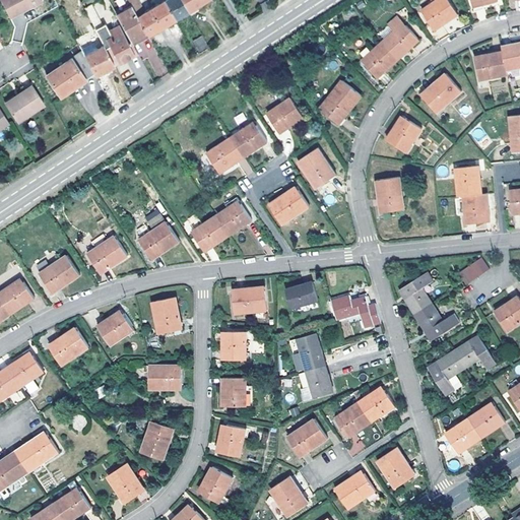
[(0,0),(9,16),(40,0),(0,0)]
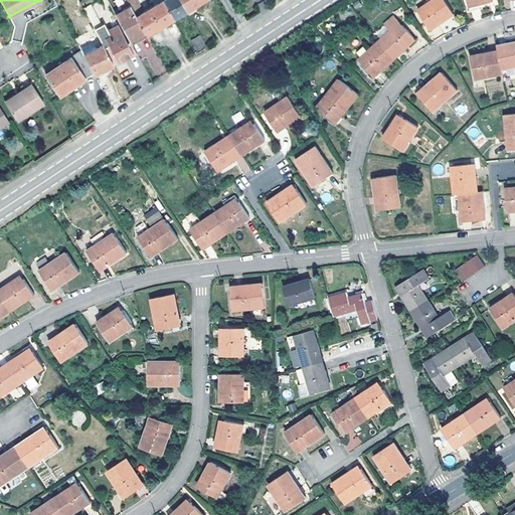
[(147,34),(173,18),(163,0),(143,12),(136,0),(127,0),(131,6),(147,34)]
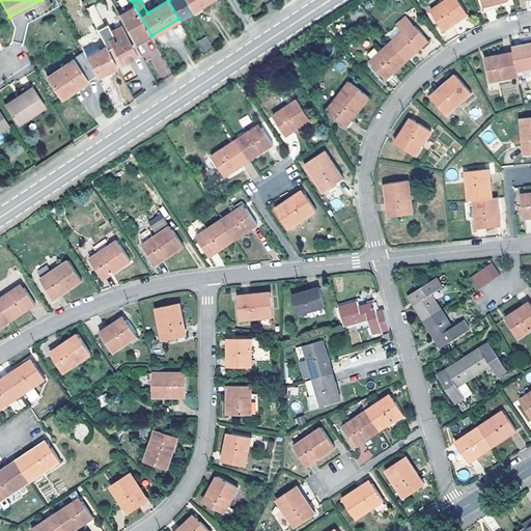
[(167,0),(168,0),(178,19),(192,11),(186,0),(167,0)]
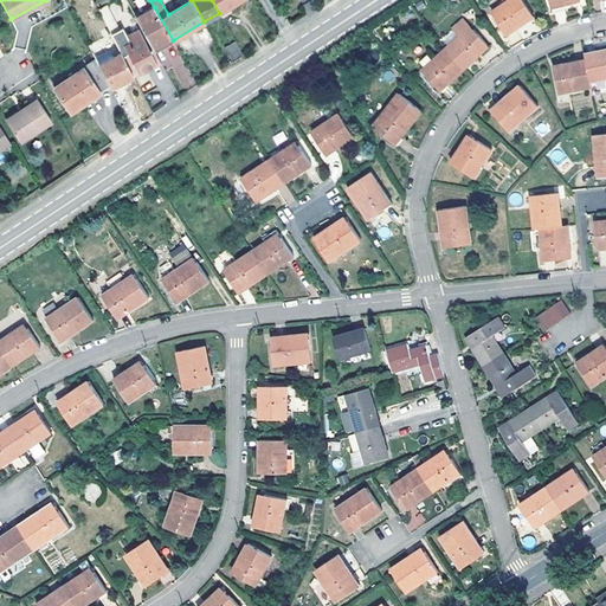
[(214,0),(221,11),(239,0),(214,0)]
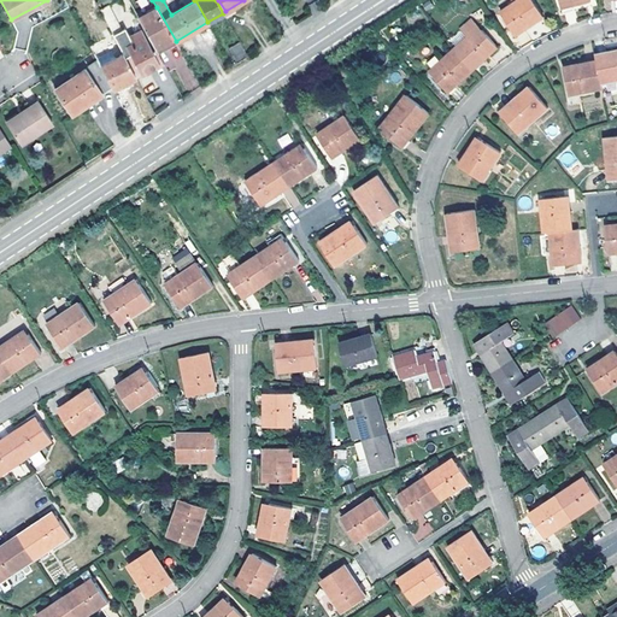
[(544,17),(532,0),(518,0),(513,4),(516,7),(503,16),(516,36),(544,17)]
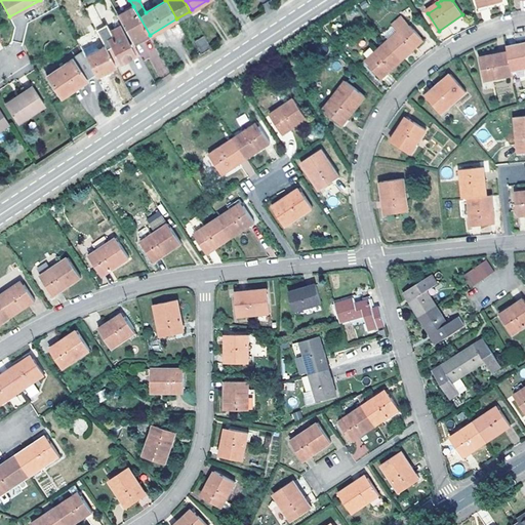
[(426,10),(428,13),(439,6),(437,3),(426,10)]
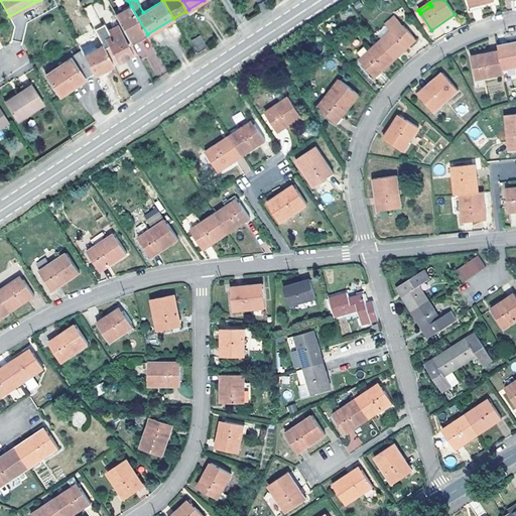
[(90,5),(84,8),(103,44),(105,47),(111,44),(104,32),(110,29),(106,22),(101,25),(90,5)]
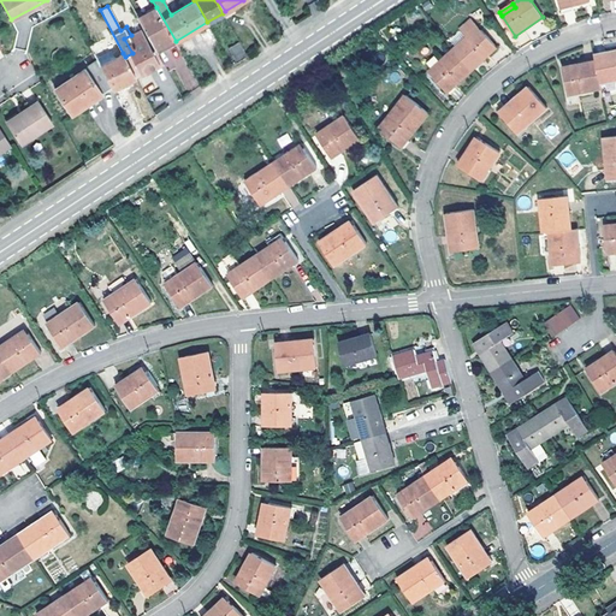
[(176,41),(157,7),(138,17),(153,45),(154,46),(163,41),(166,47),(176,41)]
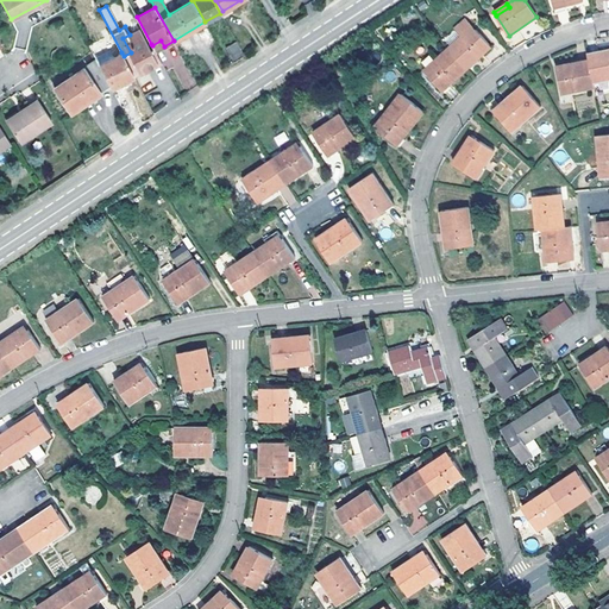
[(491,46),(476,30),(472,26),(462,36),(449,48),(468,69),(491,46)]
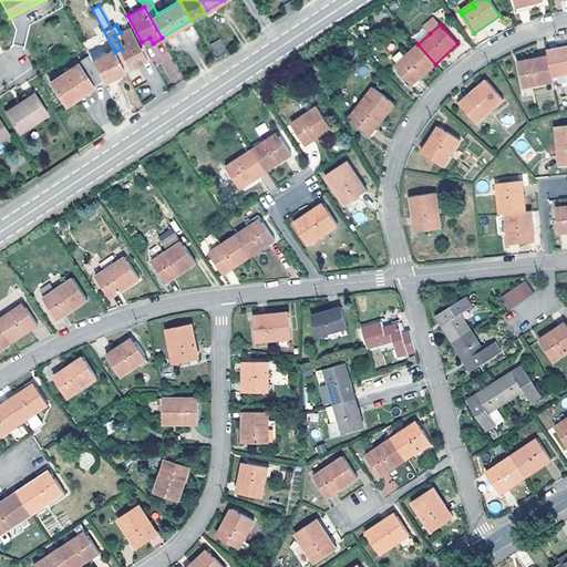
[(142,42),(141,41),(138,42),(131,27),(121,32),(114,35),(122,49),(115,52),(124,70),(146,59),(147,59),(143,50),(145,49),(145,48),(142,42)]
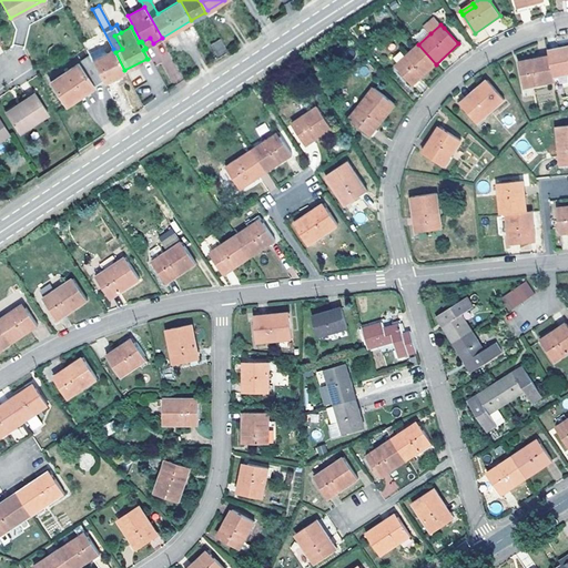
[(145,48),(153,43),(150,38),(142,42),(145,48)]
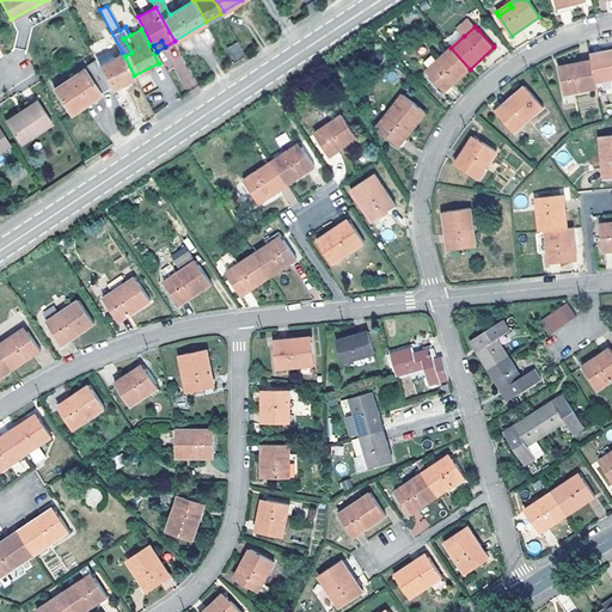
[(234,61),(245,55),(237,41),(227,47),(234,61)]
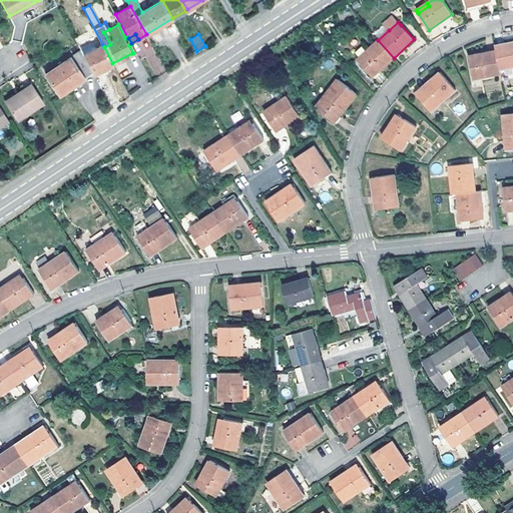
[(85,40),(77,45),(80,50),(92,72),(93,74),(112,63),(104,47),(102,44),(90,50),(85,40)]
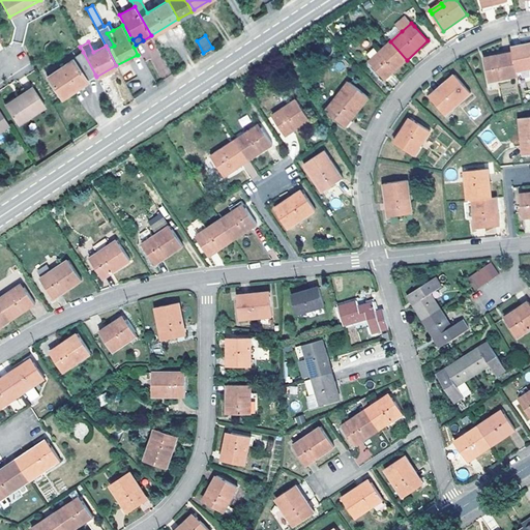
[(390,41),(379,52),(381,55),(372,64),(385,79),(407,60),(390,41)]
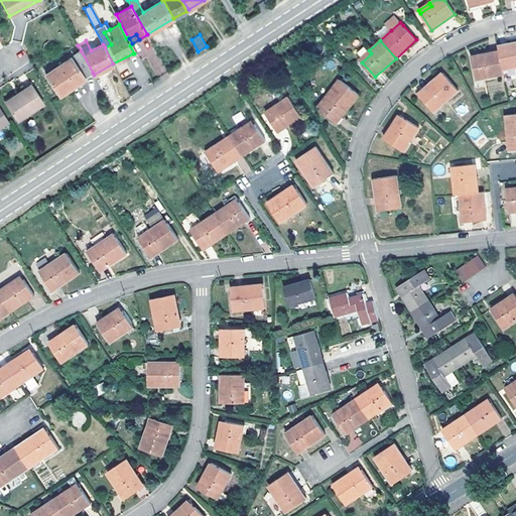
[(515,67),(515,42),(499,45),(499,50),(503,70),(515,67)]
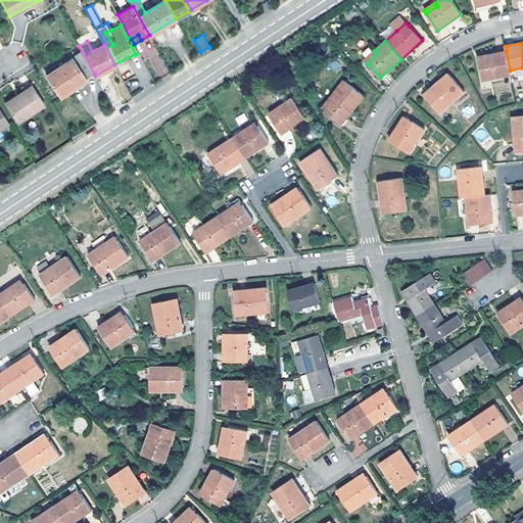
[(60,96),(94,74),(82,51),(60,65),(55,58),(48,63),(53,70),(46,75),(60,96)]
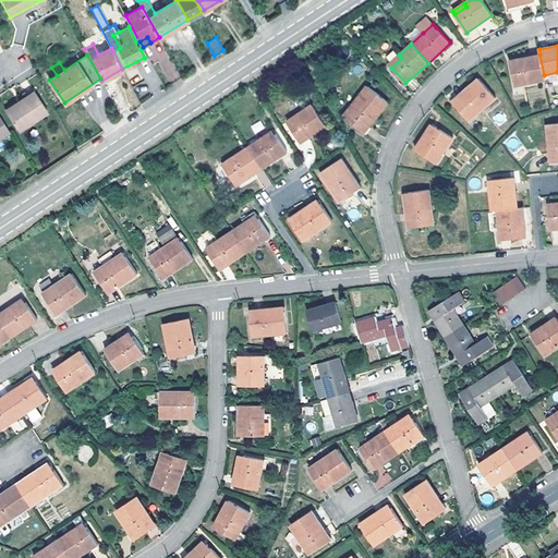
[(401,58),(399,55),(388,64),(391,68),(401,58)]
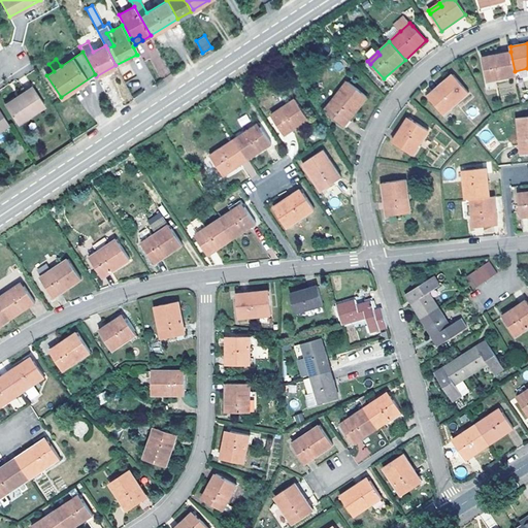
[(496,58),(483,61),(487,80),(516,75),(515,71),(510,52),(495,55),(496,58)]
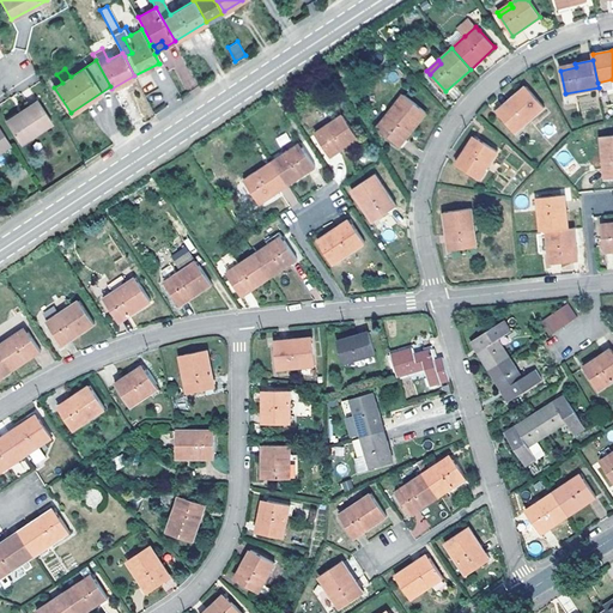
[(511,104),(499,115),(515,133),(545,109),(526,86),(508,101),(511,104)]
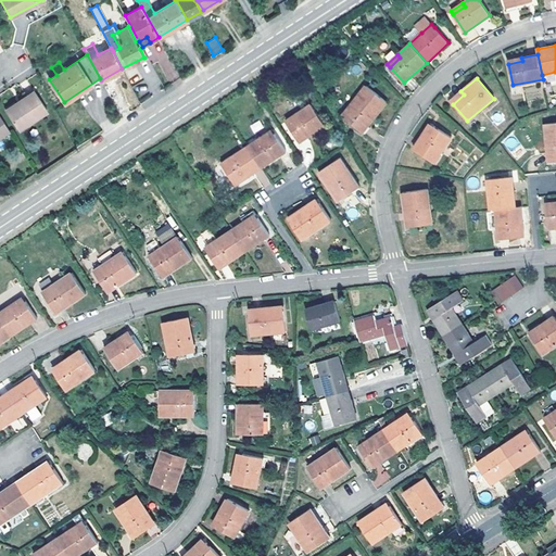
[(366,86),(350,104),(353,108),(344,117),(363,133),(388,102),(366,86)]
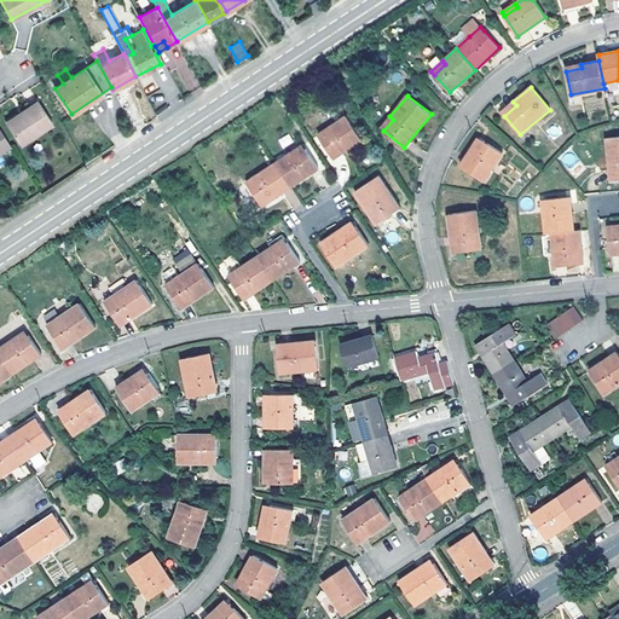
[(17,117),(7,125),(19,144),(52,123),(38,102),(22,111),(23,114),(17,117)]
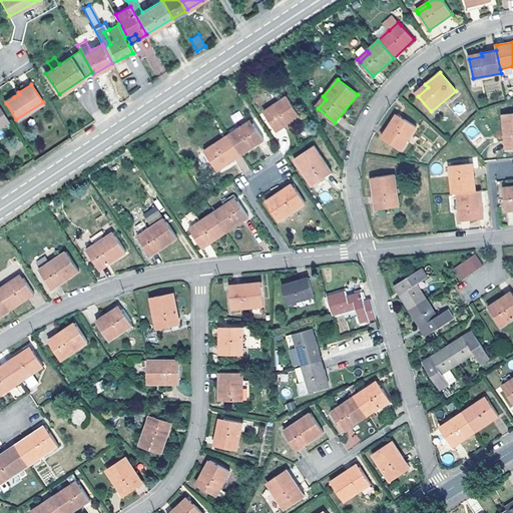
[(415,93),(418,96),(428,87),(425,84),(415,93)]
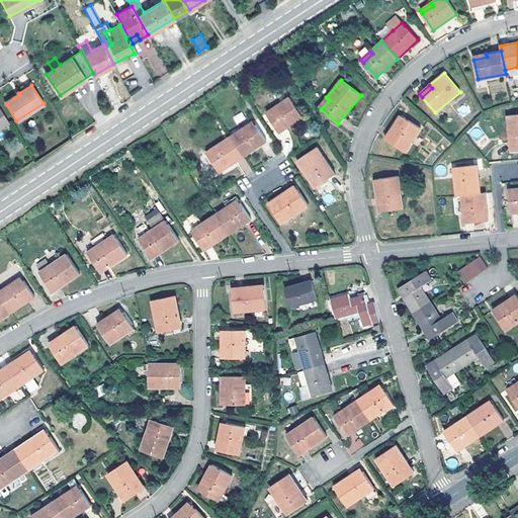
[(6,104),(14,98),(12,95),(4,101),(6,104)]
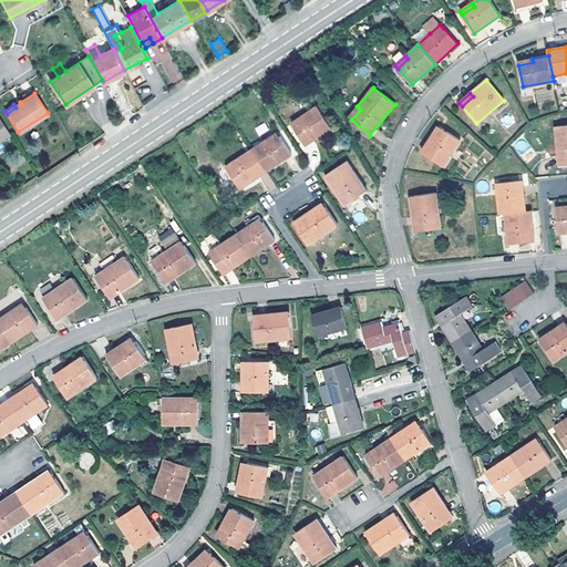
[(305,119),(292,126),(306,145),(331,129),(317,106),(302,115),(305,119)]
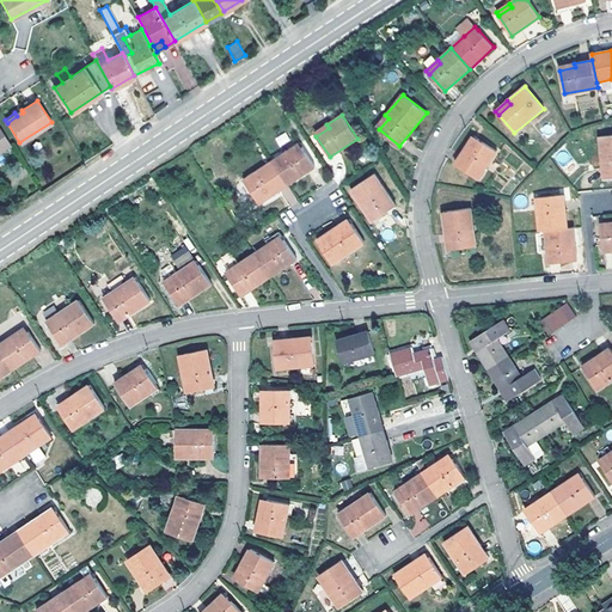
[(389,118),(385,115),(375,127),(379,129),(389,118)]
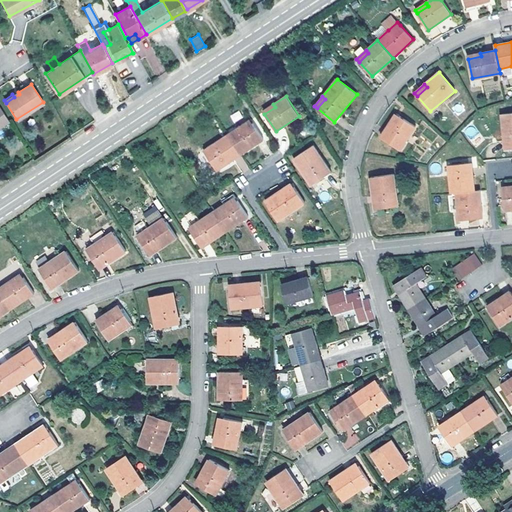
[(263,111),(264,114),(275,107),(273,104),(263,111)]
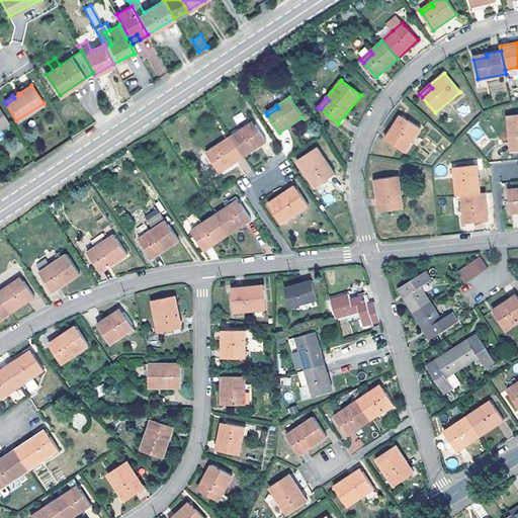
[(0,106),(0,127),(9,121),(0,106)]
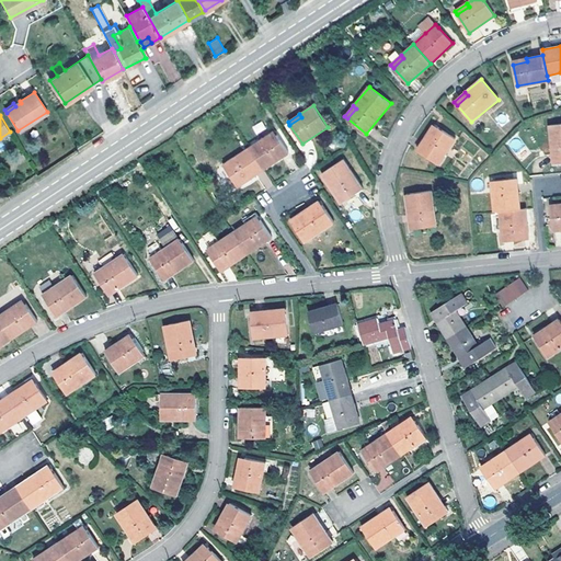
[(560,123),(550,125),(553,163),(560,162),(560,123)]
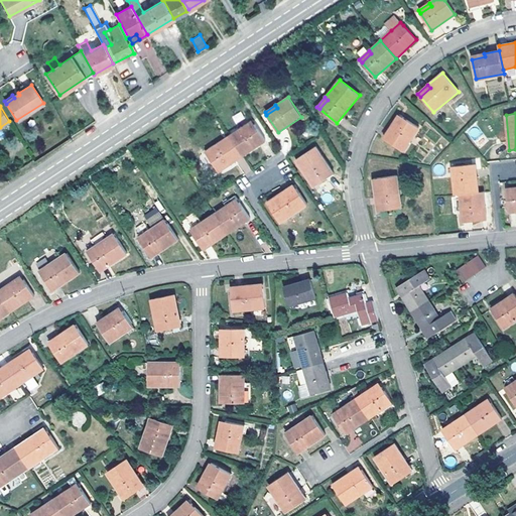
[(395,127),(402,116),(399,114),(392,125),(395,127)]
